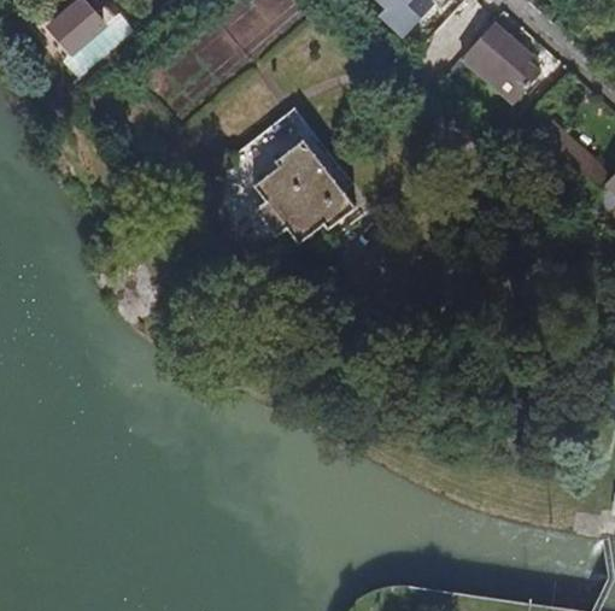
[(99,17),(100,16),(97,11),(86,0),(78,0),(56,22),(70,37),(83,27),(86,28),(99,17)]
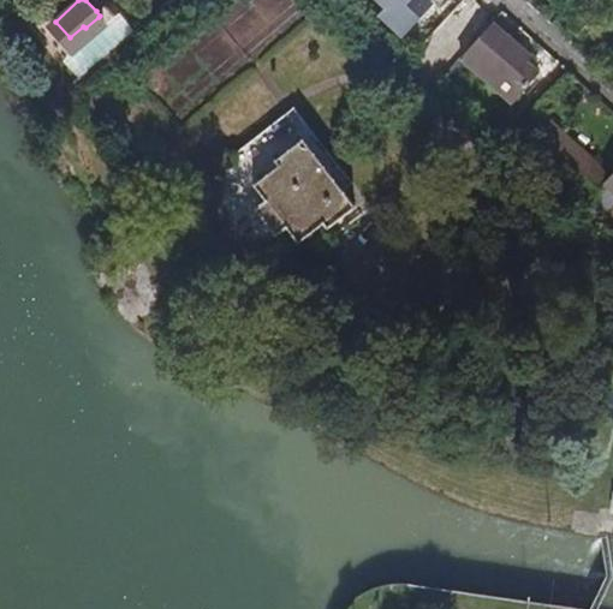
[(113,7),(119,3),(117,0),(108,0),(96,11),(100,16),(113,7)]
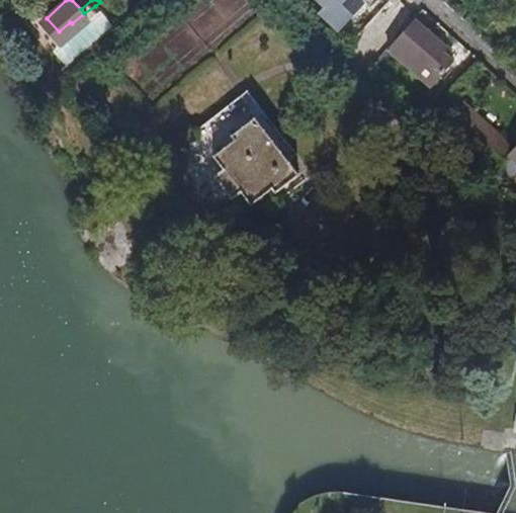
[(322,10),(342,29),(368,0),(323,0),(327,4),(322,10)]
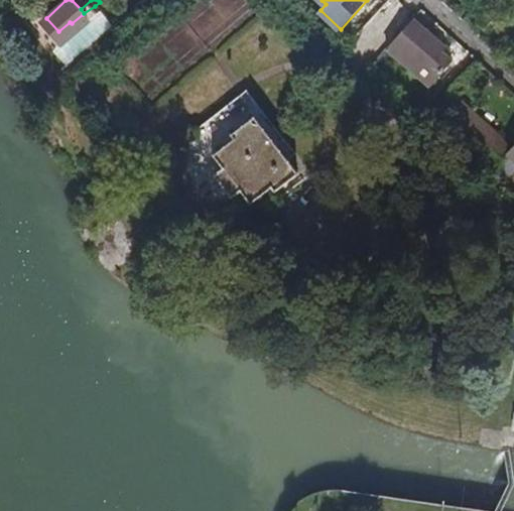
[(95,6),(84,13),(83,14),(88,20),(94,27),(105,17),(95,6)]
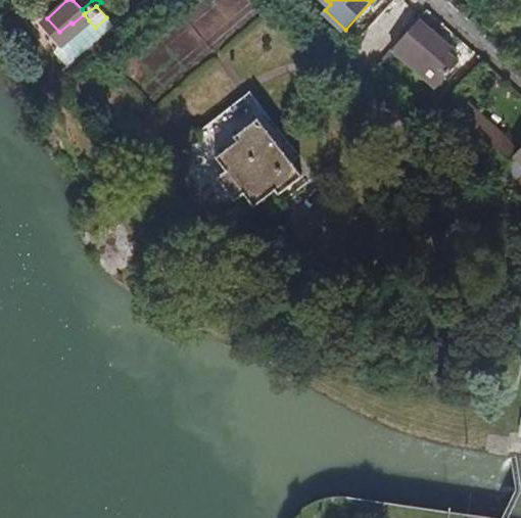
[(64,42),(89,20),(84,14),(73,24),(61,34),(59,36),(64,42)]
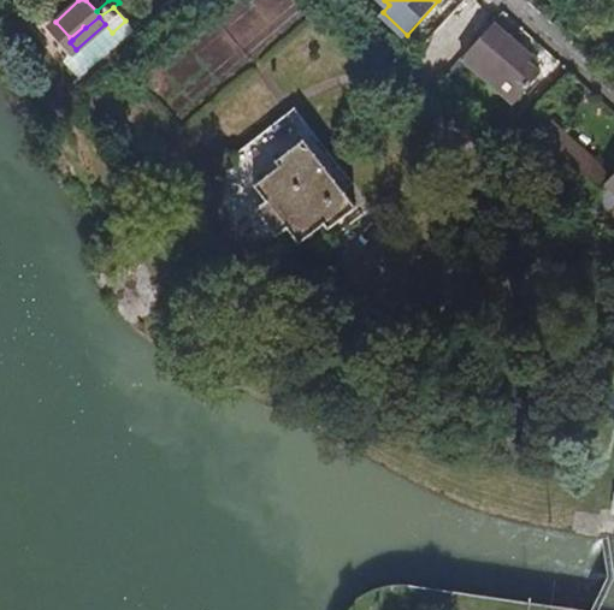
[(535,55),(495,21),(464,54),(494,78),(503,66),(527,87),(542,69),(531,59),(535,55)]
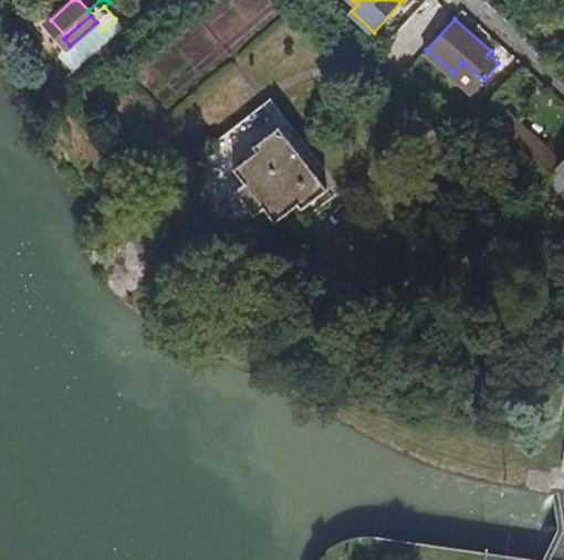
[(66,37),(79,25),(76,24),(64,34),(66,37)]
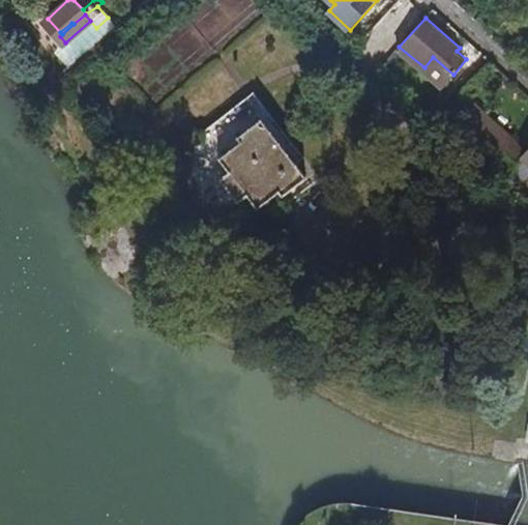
[(449,120),(507,173),(527,151),(527,149),(500,125),(469,97),(459,109),(449,120)]
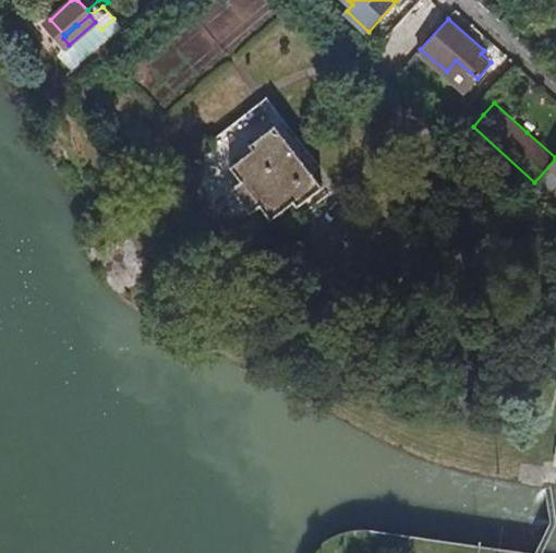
[(468,121),(473,127),(483,115),(478,109),(468,121)]
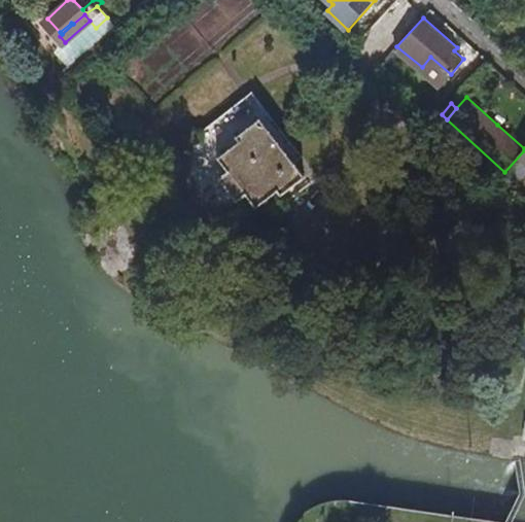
[(303,175),(258,118),(234,137),(232,135),(217,146),(221,152),(216,158),(225,169),(218,176),(237,198),(244,193),(254,205),(259,202),(267,209),(283,197),(281,193),(303,175)]
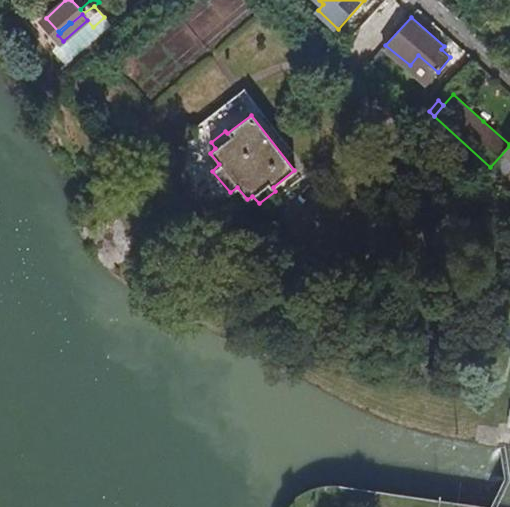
[(490,167),(502,177),(509,168),(509,146),(490,167)]
